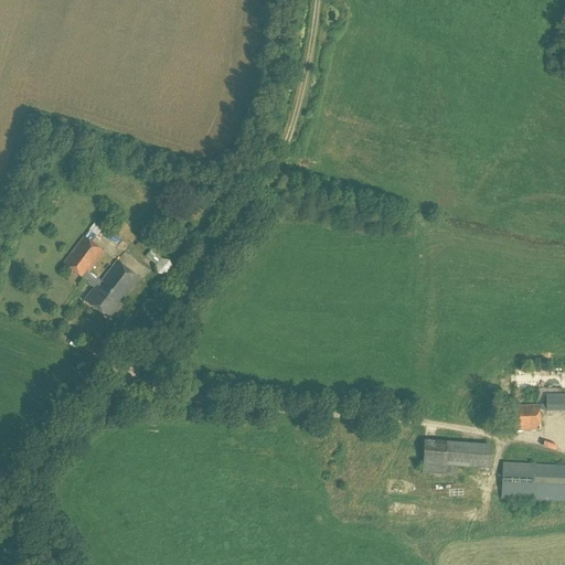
[(83,280),(94,288),(84,301),(110,321),(120,307),(119,306),(139,279),(117,262),(102,281),(89,273),(105,253),(92,243),(95,240),(86,233),(63,264),(83,279),(83,280)]
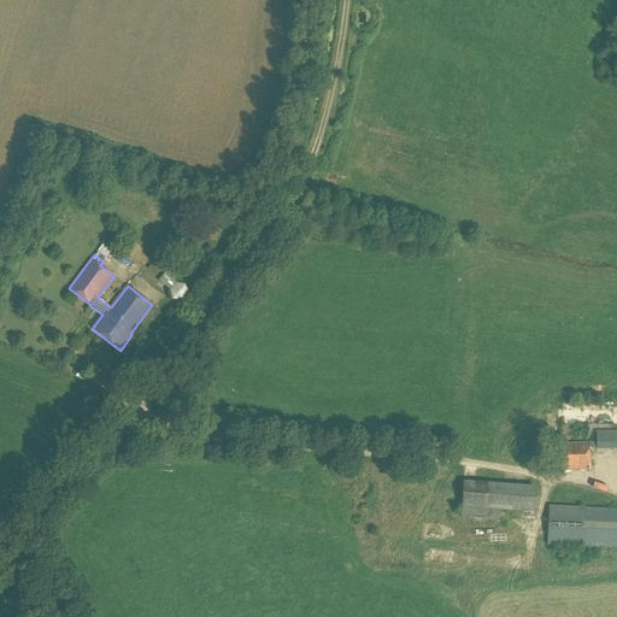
[(188,294),(184,286),(175,283),(169,291),(172,300),(182,301),(188,294)]
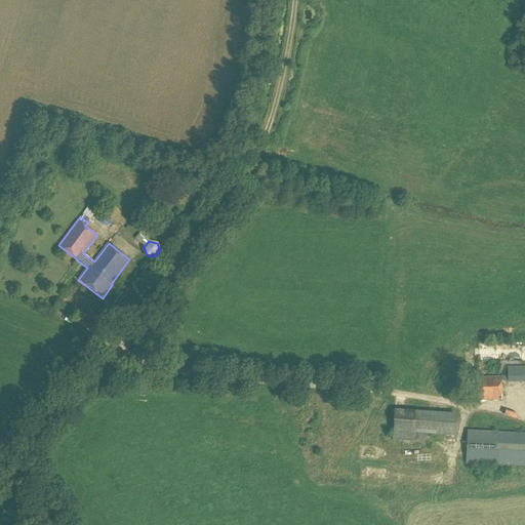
[(524,372),(509,374),(510,381),(524,380),(524,372)]
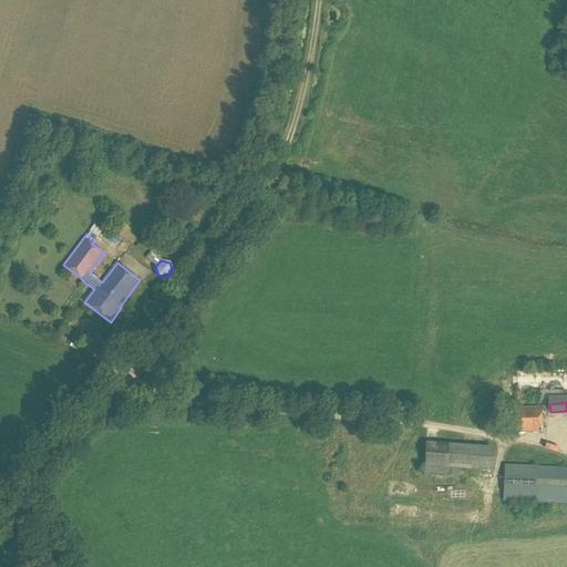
[(516,433),(542,432),(542,408),(516,408),(516,433)]
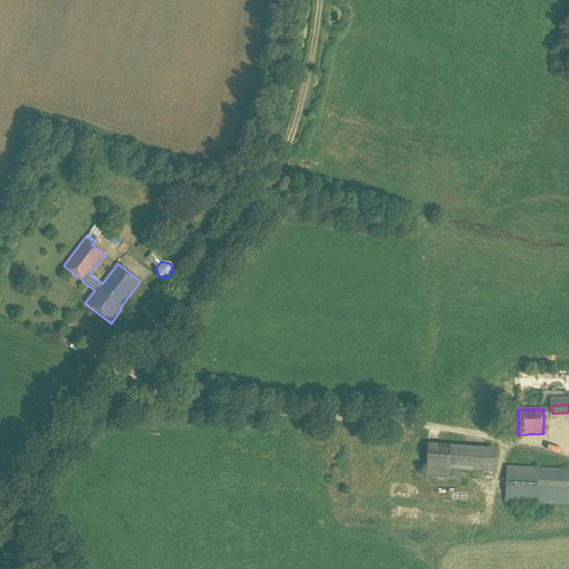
[(440,477),(440,463),(495,466),(496,443),(428,441),(426,476),(440,477)]
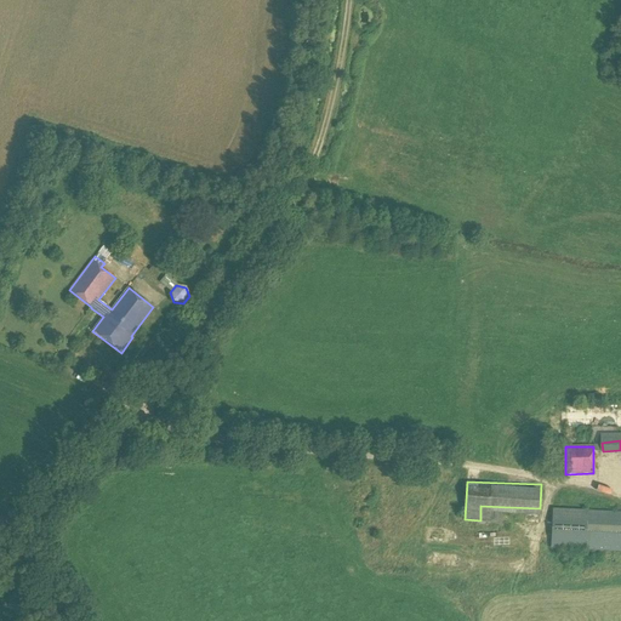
[(620,551),(620,512),(552,510),(551,548),(620,551)]
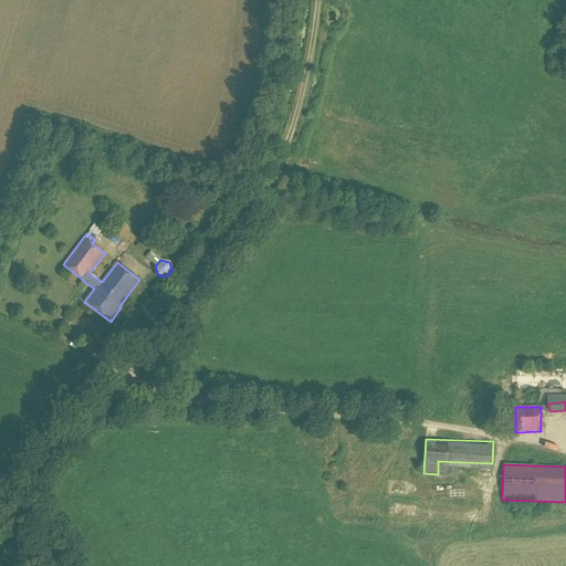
[(396,495),(409,495),(409,475),(396,475),(396,495)]
